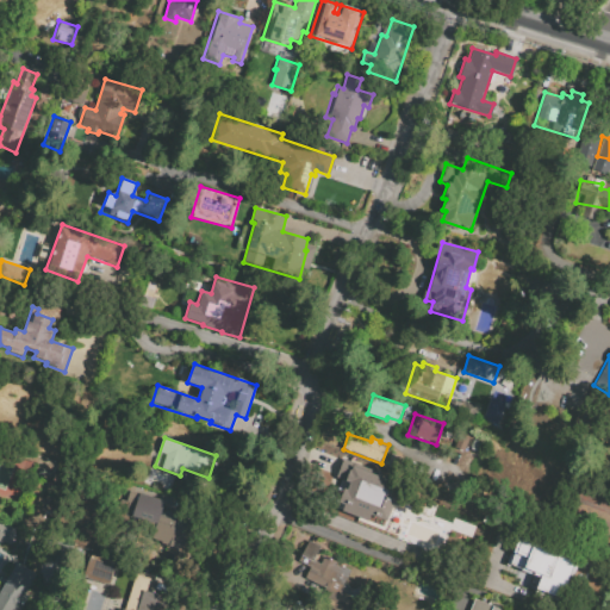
[(386,521),(391,505),(394,506),(402,483),(338,464),(335,477),(343,479),(335,510),(367,520),(368,516),(386,521)]
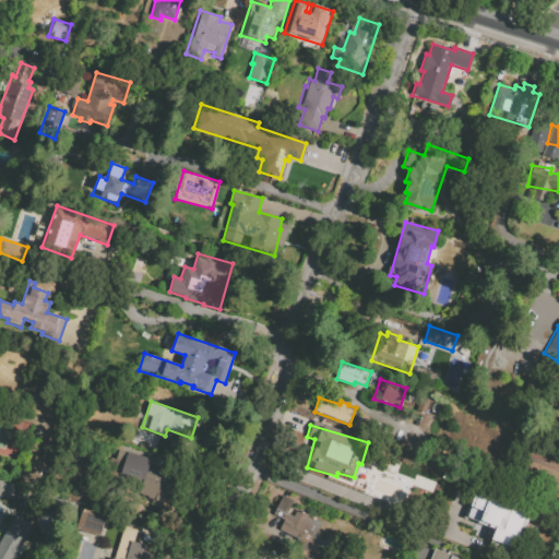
[(128,451),(151,459),(147,467),(171,476),(163,501),(138,492),(141,483),(120,475),(128,451)]
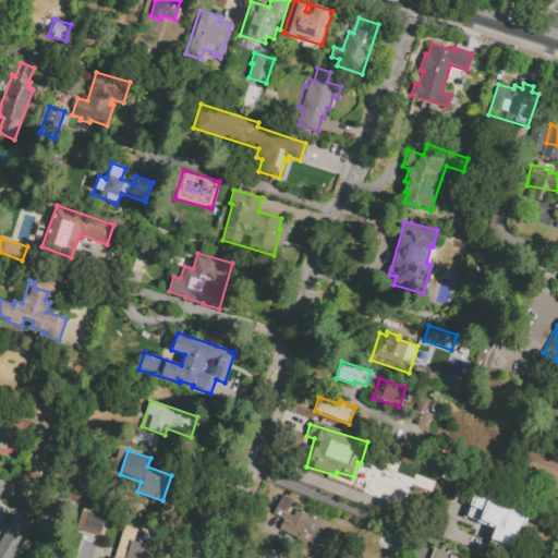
[(365,478),(375,458),(388,464),(385,472),(391,475),(395,468),(425,482),(417,497),(409,493),(404,500),(380,489),(381,485),(365,478)]
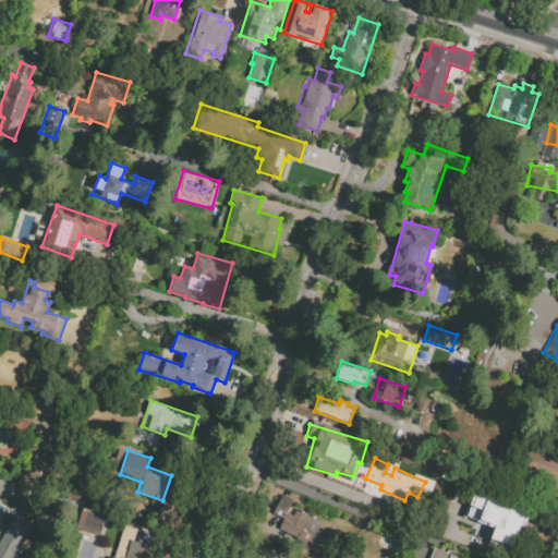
[(0,495),(0,477),(15,483),(10,498),(0,495)]
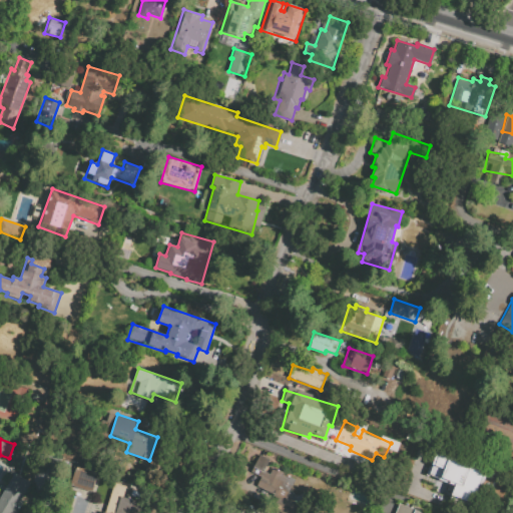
[(472,501),(482,468),(434,453),(427,476),(436,479),(434,486),(444,489),(443,493),(472,501)]
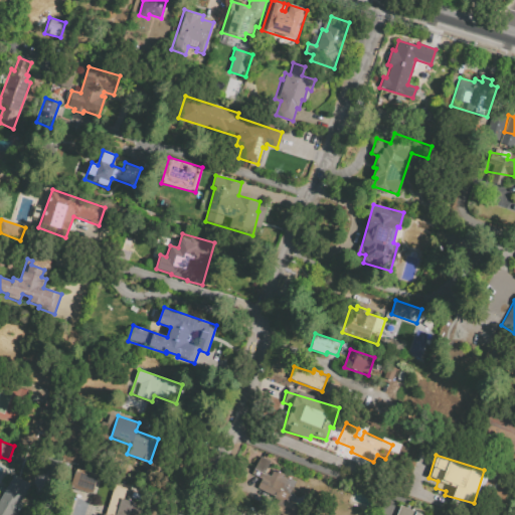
[(295,482),(284,507),(270,500),(272,495),(256,489),(262,479),(250,474),(259,456),(271,461),(265,473),(271,476),(274,469),(285,474),(283,477),(295,482)]
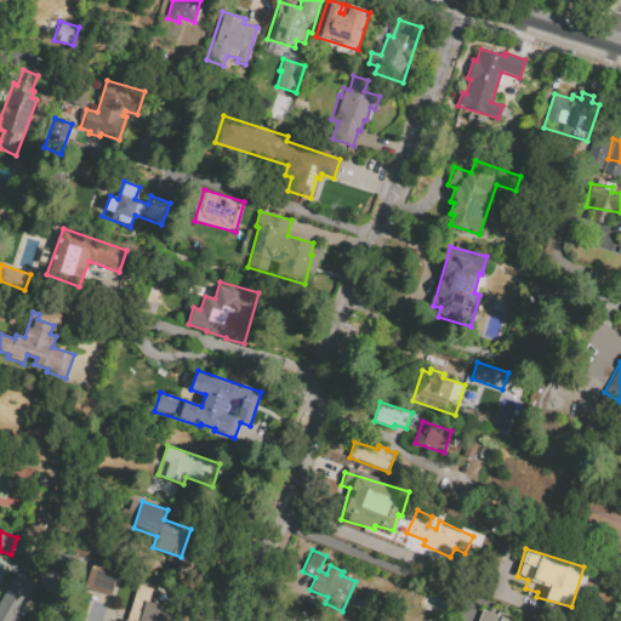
[(93,564),(118,571),(112,594),(87,588),(93,564)]
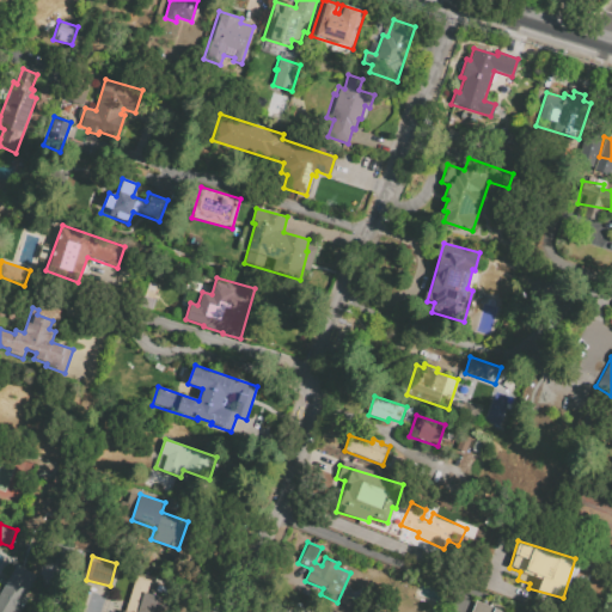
[(0,611),(0,593),(17,564),(36,576),(24,597),(28,598),(18,611),(0,611)]
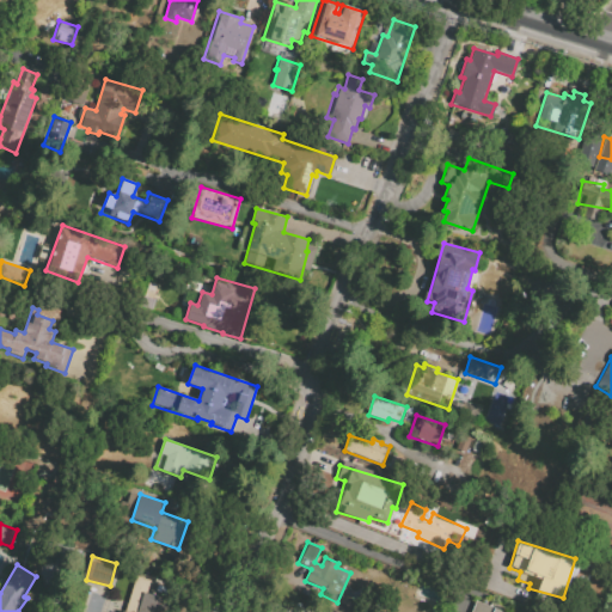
[(105,611),(109,598),(128,603),(135,575),(152,580),(150,592),(171,597),(166,611),(105,611)]
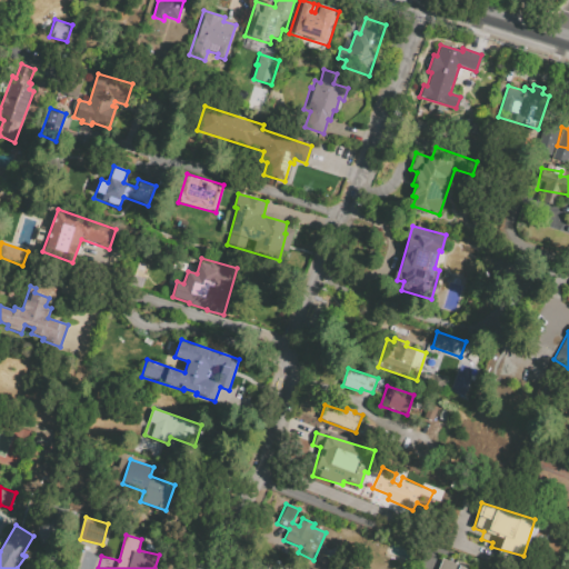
[(438,568),(442,558),(470,568),(438,568)]
